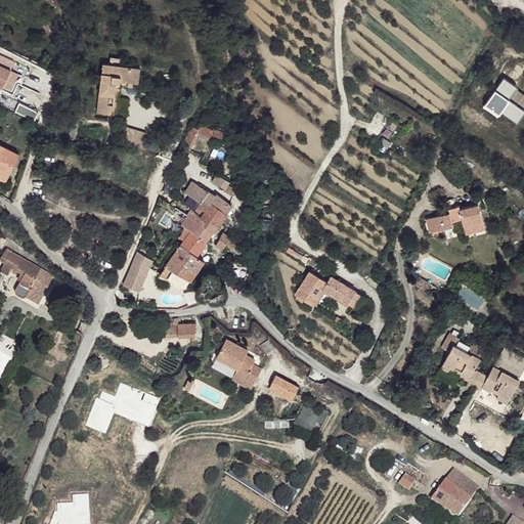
[(16,61),(3,55),(0,60),(0,61),(13,69),(16,61)]
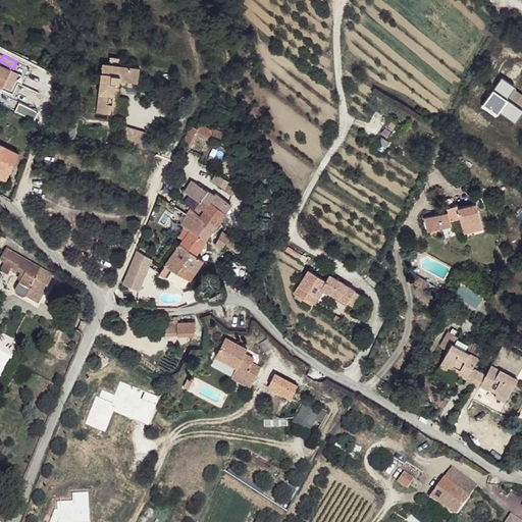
[(143,64),(106,59),(100,109),(121,112),(125,83),(141,85),(143,64)]
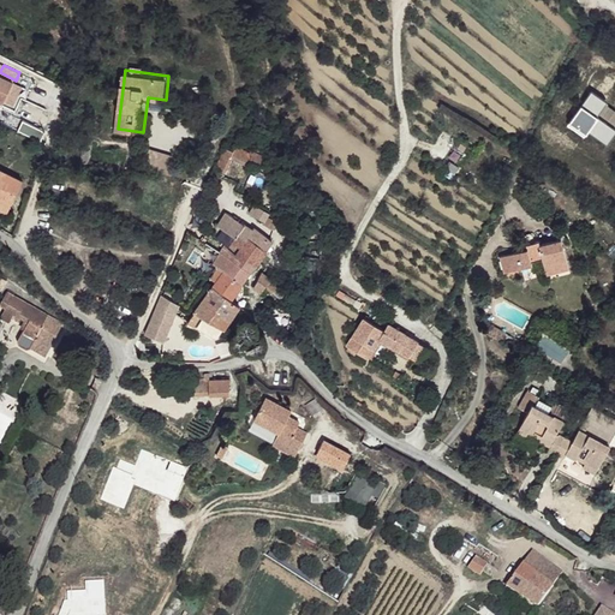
[(0,72),(0,97),(6,101),(7,100),(16,81),(0,72)]
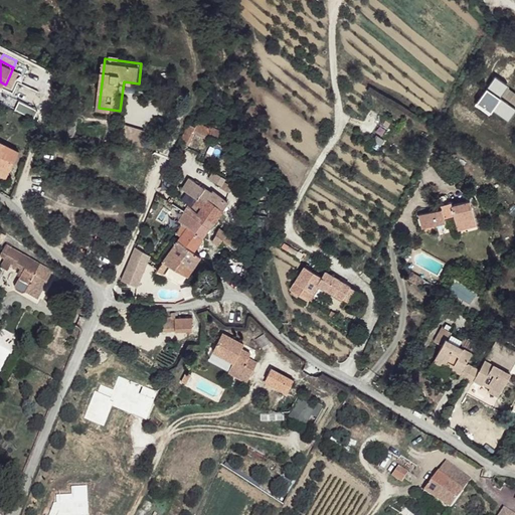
[(20,70),(13,67),(6,83),(13,87),(20,70)]
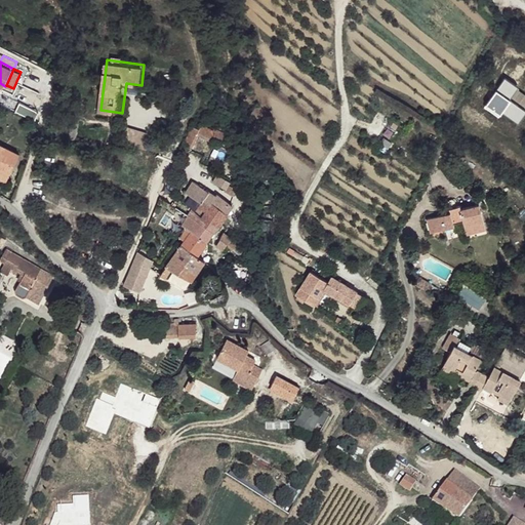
[(37,113),(30,109),(26,115),(35,119),(37,113)]
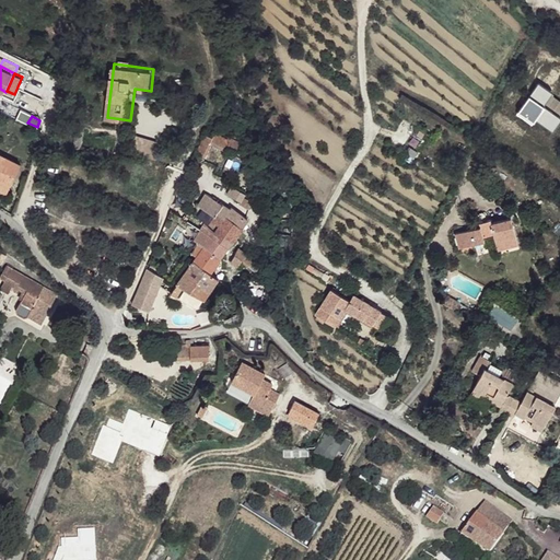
[(240,143),(208,127),(194,155),(202,160),(210,143),(234,154),(240,143)]
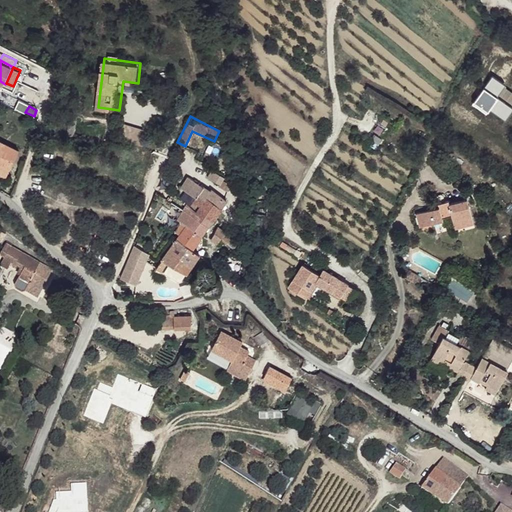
[(366,130),(373,121),(367,116),(359,125),(366,130)]
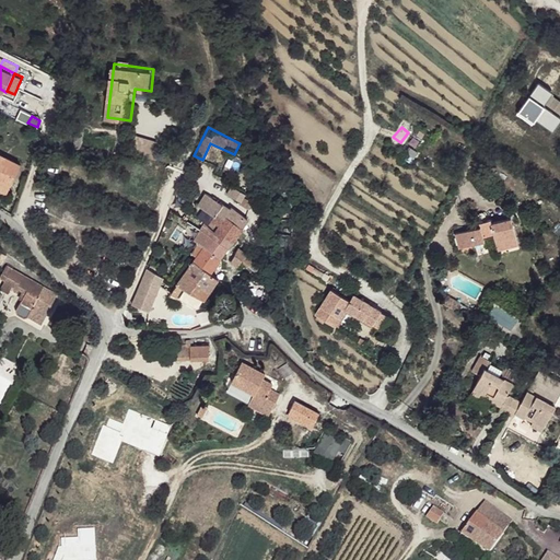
[(167,139),(139,131),(133,148),(161,158),(167,139)]
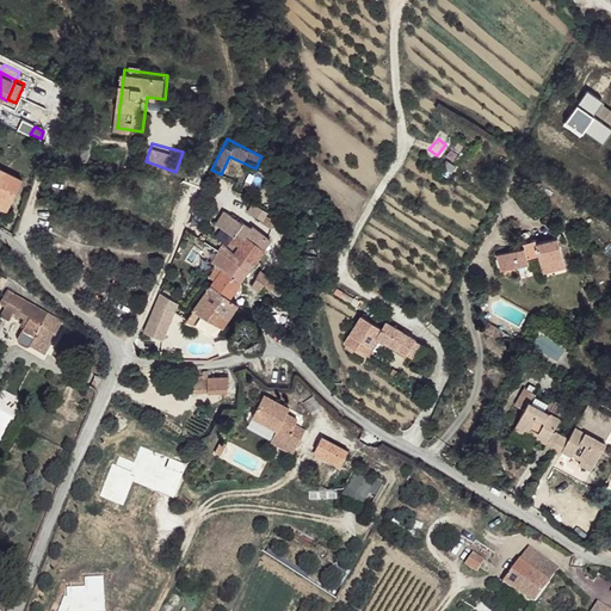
[(437,155),(456,170),(464,158),(445,144),(437,155)]
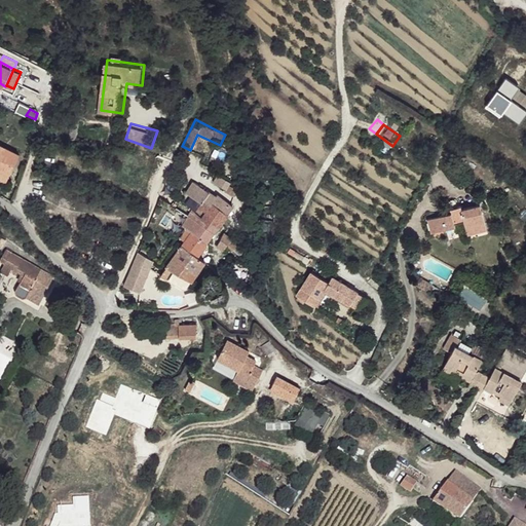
[(23,150),(0,139),(0,148),(20,159),(23,150)]
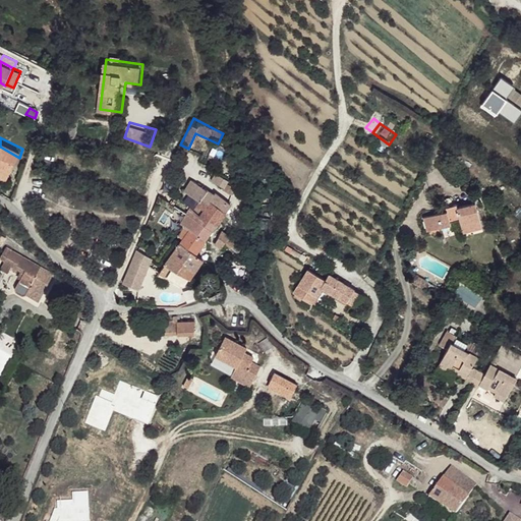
[(19,158),(0,147),(0,172),(10,178),(19,158)]
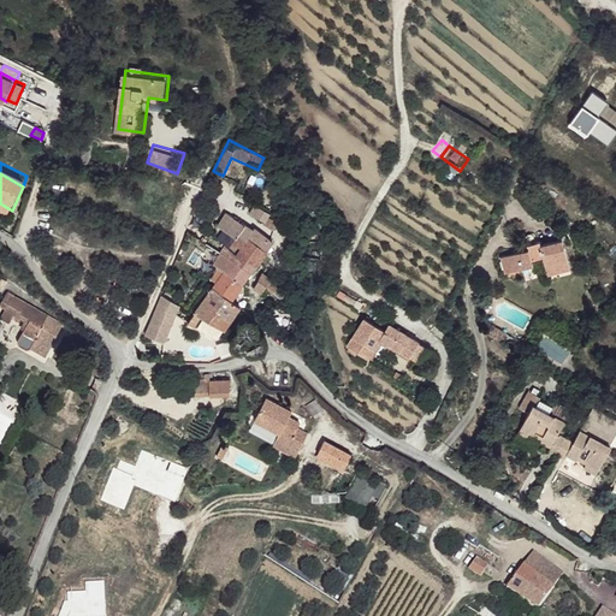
[(250,231),(226,213),(217,227),(231,240),(227,244),(224,243),(220,249),(234,256),(241,247),(259,260),(271,243),(253,229),(250,231)]
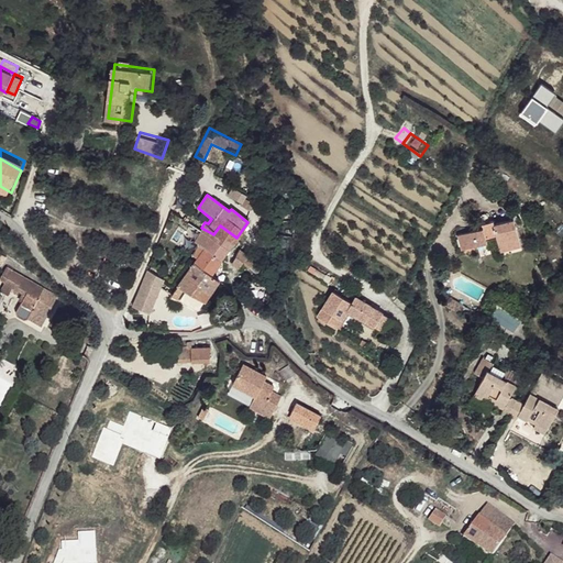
[(497,255),(518,250),(509,222),(489,228),(488,223),(482,224),(477,227),(477,230),(454,236),(459,253),(484,245),(482,242),(492,240),(497,255)]
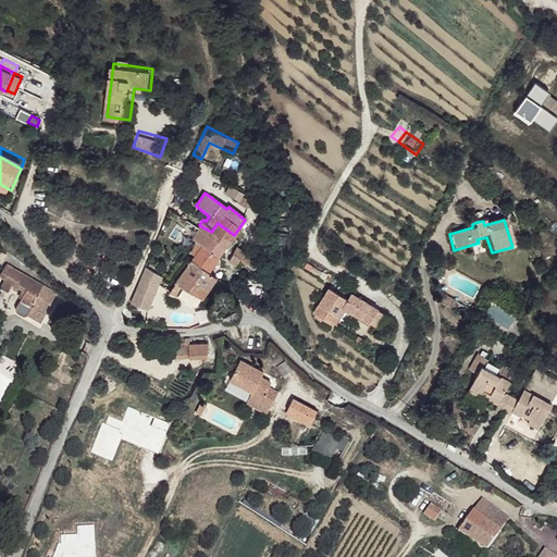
[(211,232),(199,225),(194,232),(180,222),(176,229),(195,243),(218,258),(227,245),(211,232)]
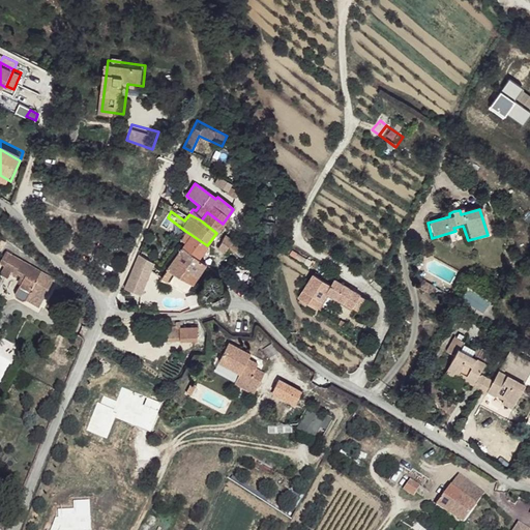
[(223,224),(207,212),(201,221),(216,233),(223,224)]
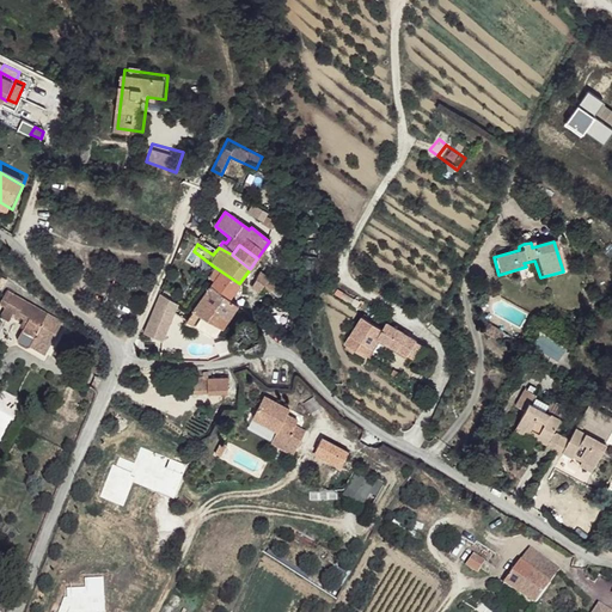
[(239,283),(214,267),(204,281),(212,286),(231,298),(239,283)]
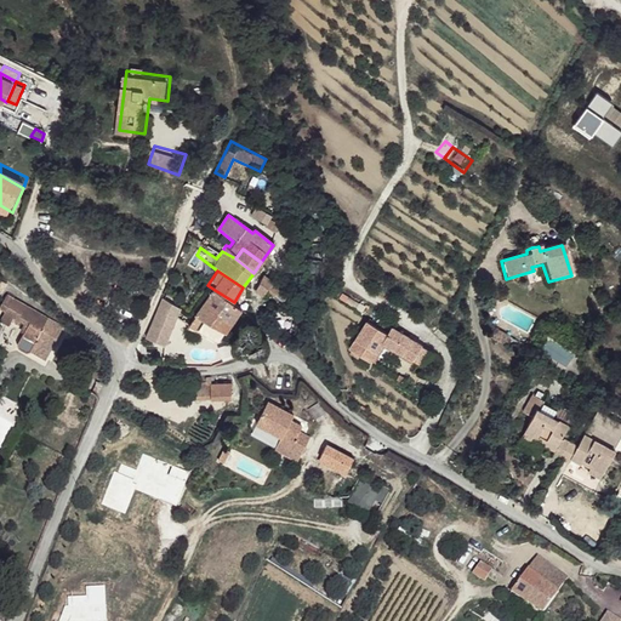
[(280,289),(265,277),(255,291),(262,296),(266,291),(275,296),(280,289)]
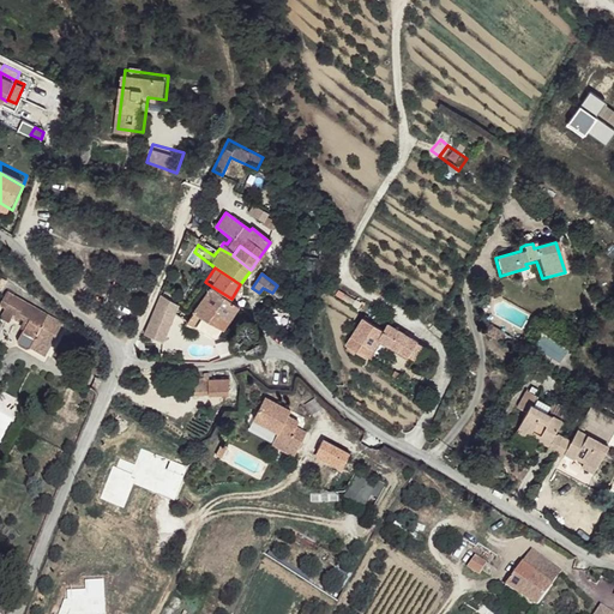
[(232,299),(212,287),(190,320),(214,338),(238,307),(232,299)]
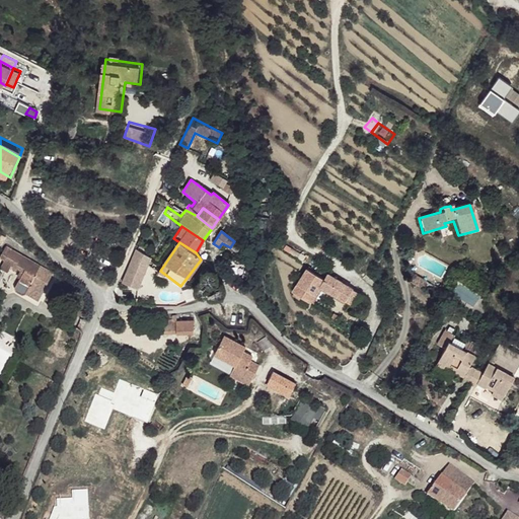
[(52,272),(4,245),(0,252),(0,257),(2,260),(0,264),(4,267),(8,258),(15,264),(21,269),(11,286),(14,289),(16,291),(19,292),(22,290),(25,283),(41,291),(52,272)]
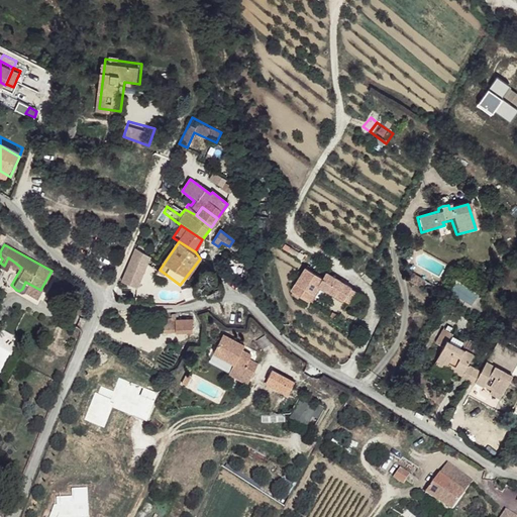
[(152,254),(140,247),(126,284),(138,288),(152,254)]
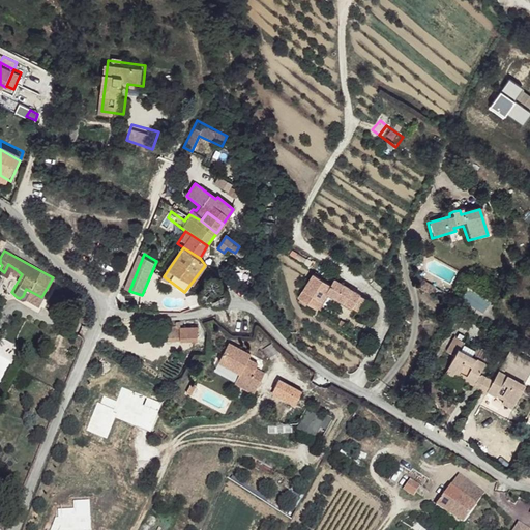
[(234,266),(230,261),(224,269),(230,273),(234,266)]
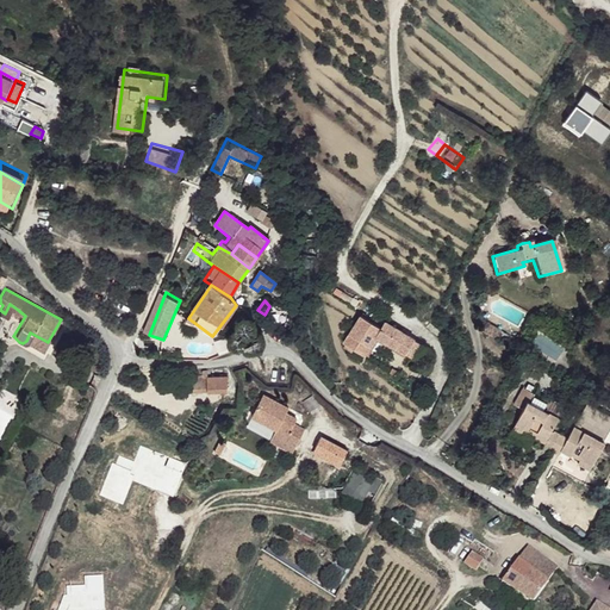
[(423,348),(381,323),(377,330),(356,318),(340,346),(361,359),(373,341),(415,366),(423,348)]
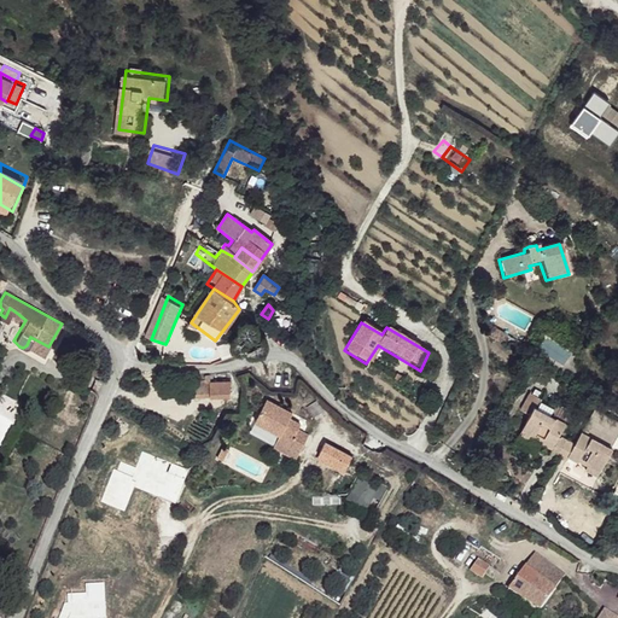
[(209,375),(202,375),(202,383),(182,383),(184,395),(229,395),(228,383),(208,383),(209,375)]
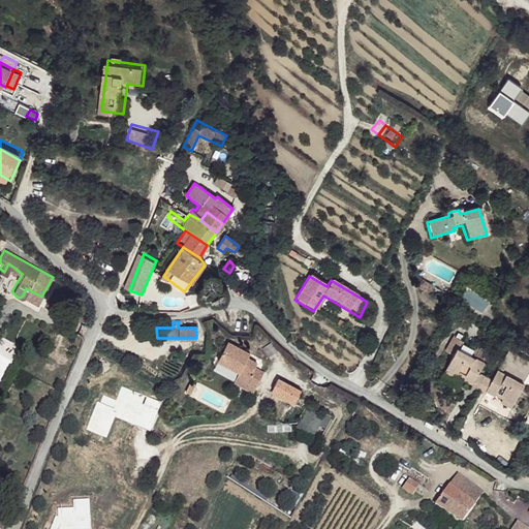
[(250,353),(228,342),(217,363),(238,374),(237,377),(255,386),(262,372),(252,366),(254,361),(249,356),(250,353)]
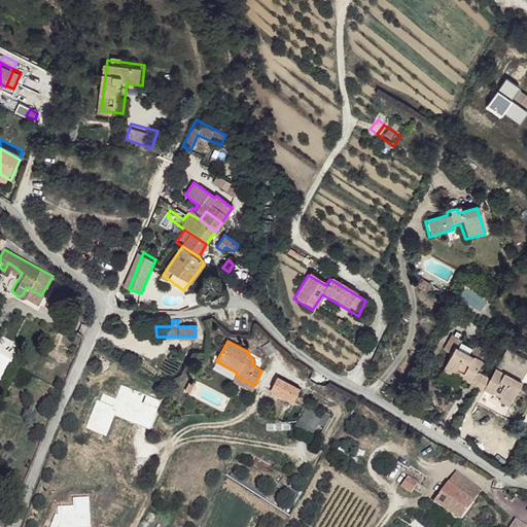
[(526,363),(526,360),(504,349),(489,378),(476,370),(479,361),(453,348),(440,374),(451,379),(453,376),(459,379),(457,383),(487,399),(490,395),(497,399),(495,403),(505,409),(526,363)]
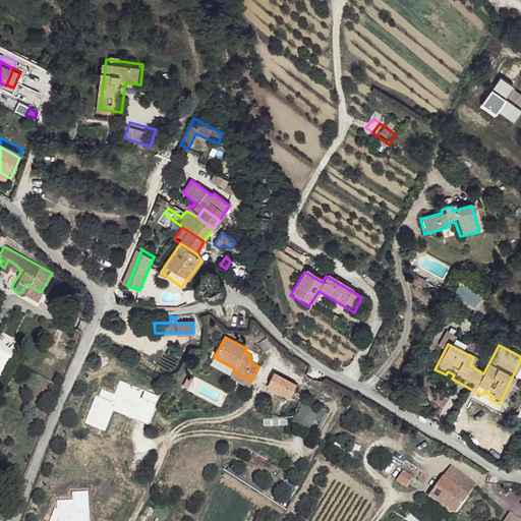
[(251,381),(233,371),(230,375),(249,386),(251,381)]
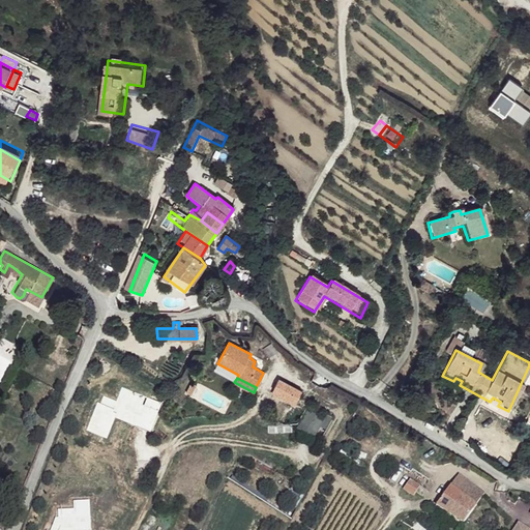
[(298,392),(273,378),(268,389),(293,404),(298,392)]
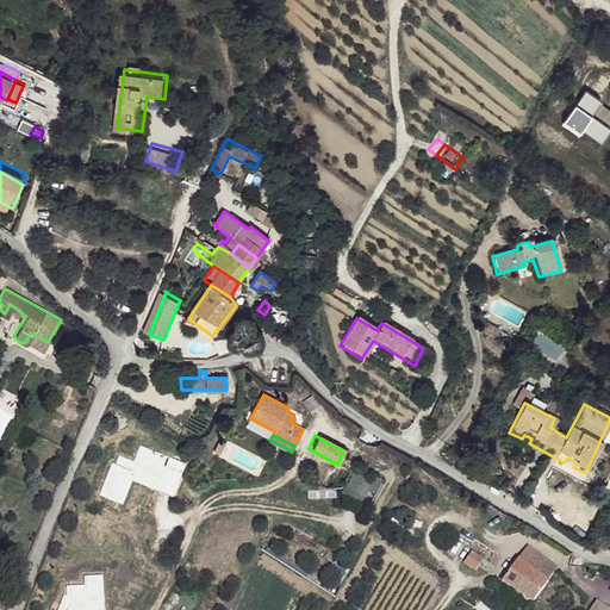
[(375,493),(381,479),(354,466),(341,493),(362,503),(368,490),(375,493)]
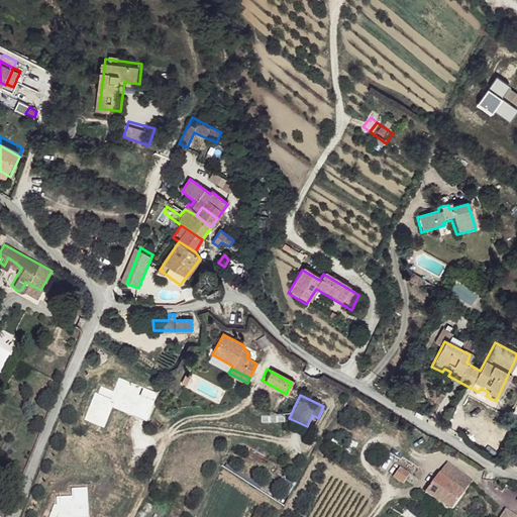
[(447,460),(425,490),(450,510),(464,491),(463,491),(472,480),(447,460)]
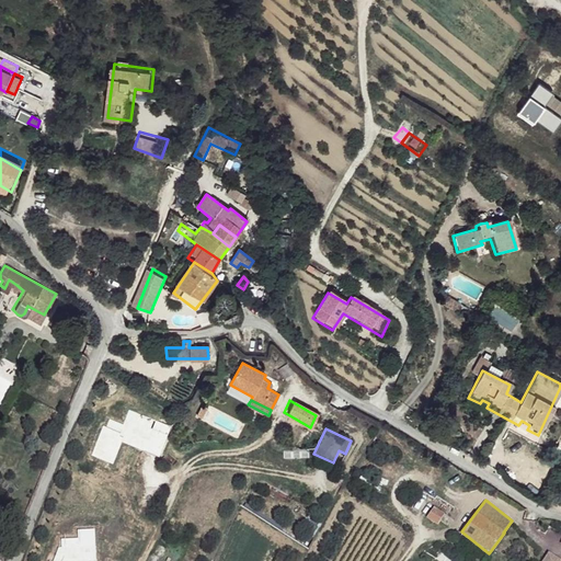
[(443,513),(432,506),(426,517),(436,524),(438,519),(443,513)]
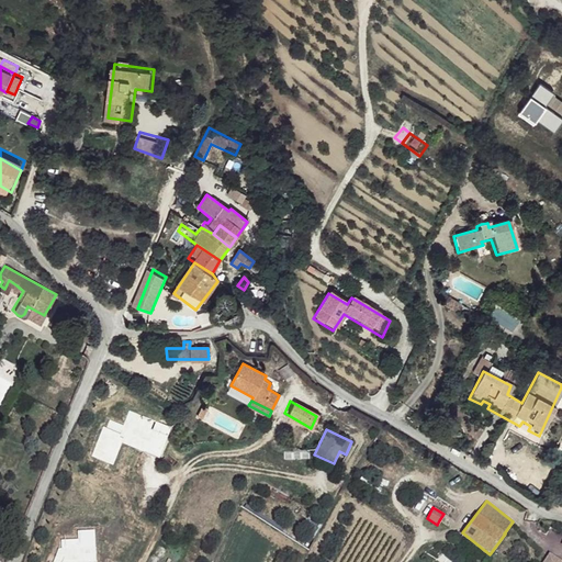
[(450,517),(444,514),(439,520),(446,525),(450,517)]
